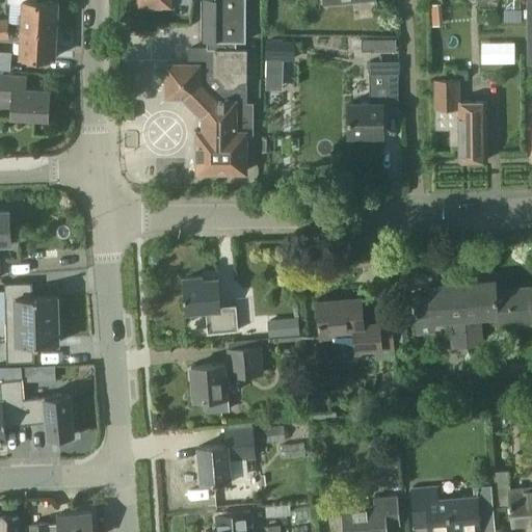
[(22,28),(57,30),(57,28),(61,26),(61,18),(57,15),(58,1),(36,0),(7,0),(7,2),(23,3),(22,28)]
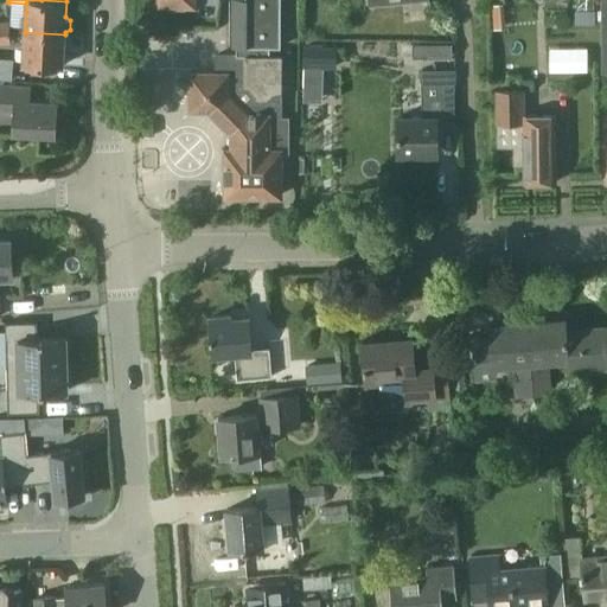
[(236,48),(236,53),(216,56),(216,74),(191,74),(191,109),(209,109),(232,134),(232,148),(225,148),(225,196),(281,196),(281,153),(289,153),(289,117),(282,117),(281,97),(281,57),(270,57),(270,46),(280,45),(280,0),(230,0),(230,48),(236,48)]
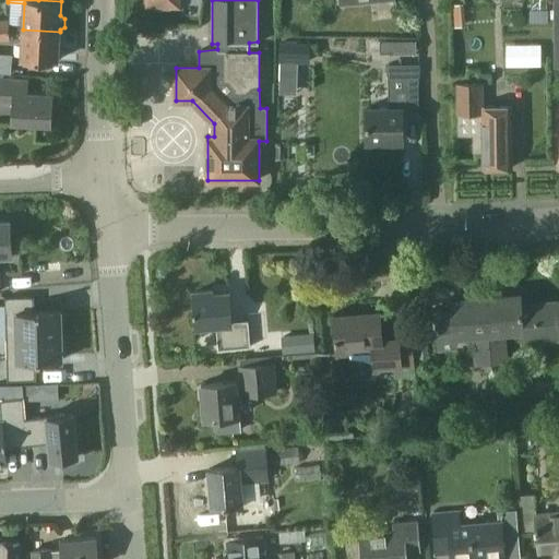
[(499,0),(500,10),(522,10),(521,0),(499,0)]
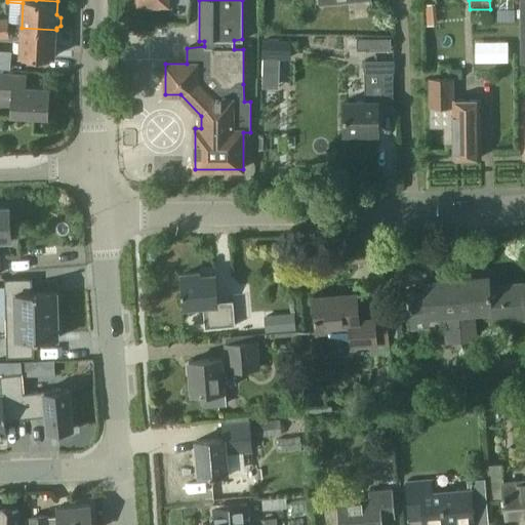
[(498,10),(498,21),(516,21),(516,10),(498,10)]
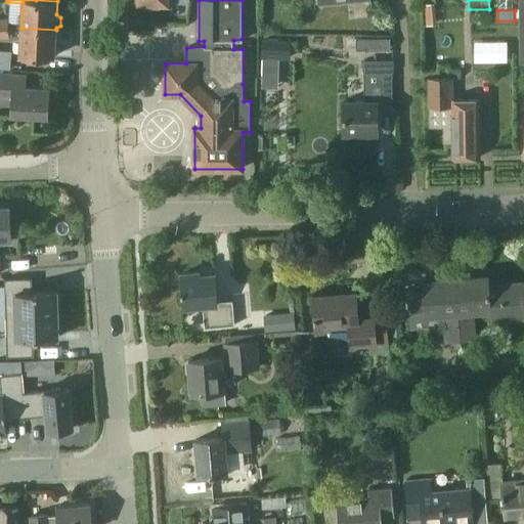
[(8,18),(0,17),(0,28),(8,29),(8,18)]
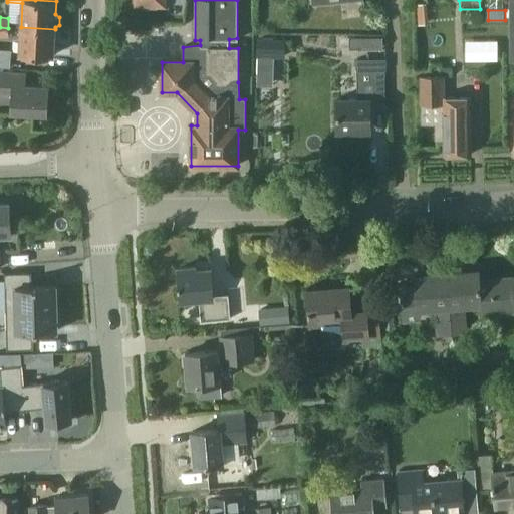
[(0,37),(9,37),(8,28),(0,27),(0,37)]
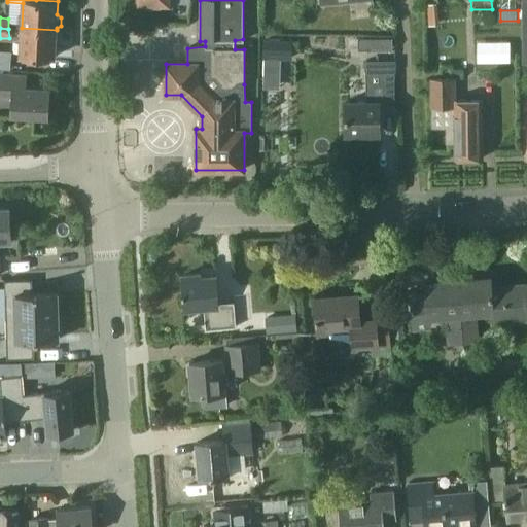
[(20,56),(55,58),(56,43),(59,42),(60,33),(57,32),(57,30),(22,28),(20,56)]
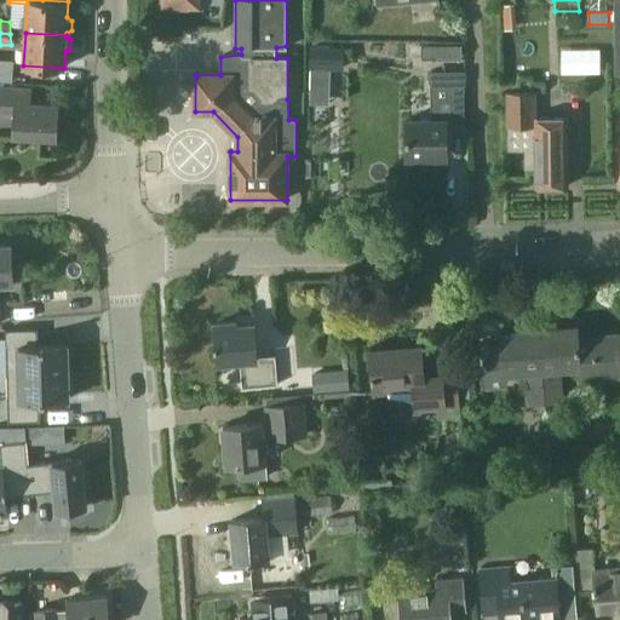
[(420,59),(461,59),(460,45),(420,45),(420,59)]
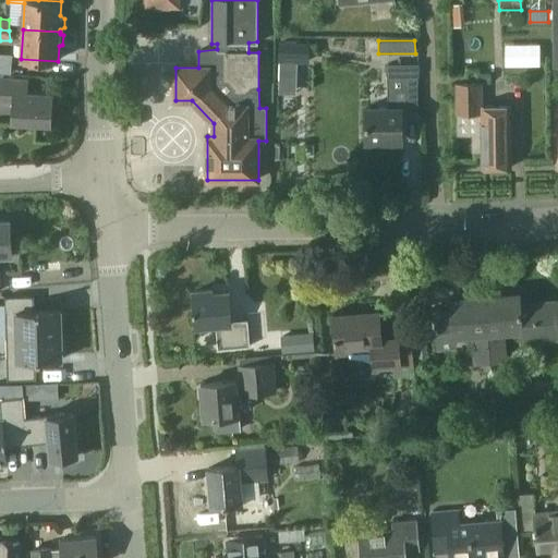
[(279,43),(278,62),(308,63),(310,43),(279,43)]
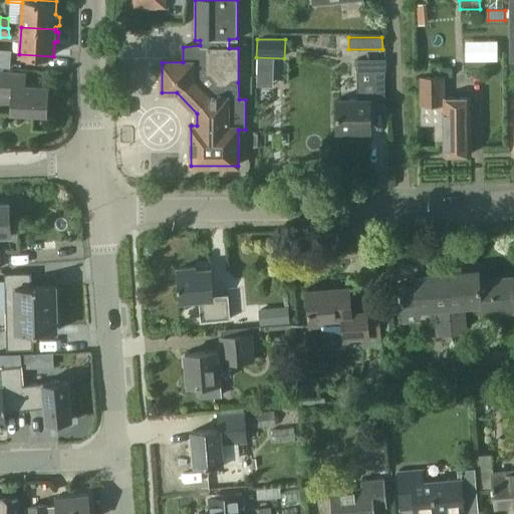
[(0,49),(0,66),(10,68),(12,51),(0,49)]
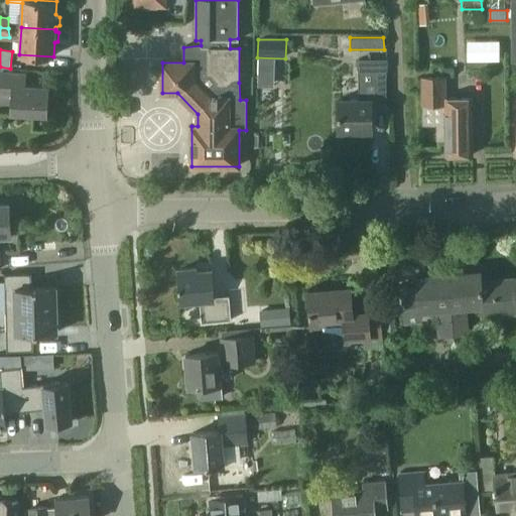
[(359,100),(339,101),(339,131),(372,131),(371,102),(385,102),(385,72),(359,72),(359,100)]
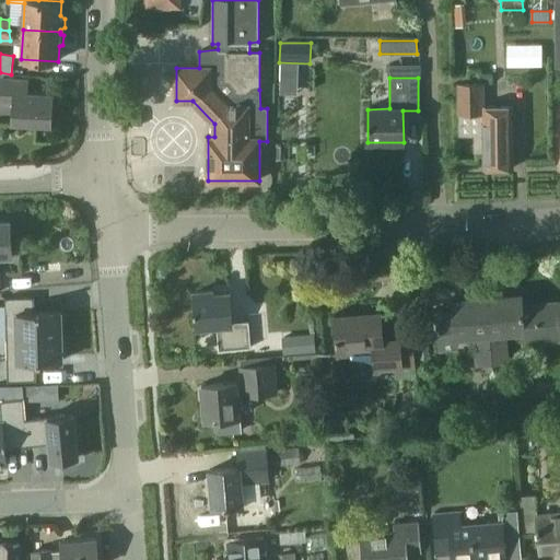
[(27,80),(1,79),(0,102),(12,103),(11,124),(51,125),(53,94),(26,94),(27,80)]
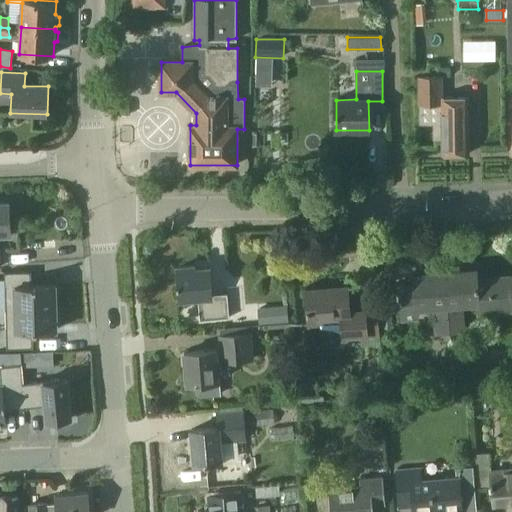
[(443,75),(418,76),(418,105),(418,124),(433,123),(433,139),(442,138),(442,155),(469,154),(468,98),(443,97),(443,75)]
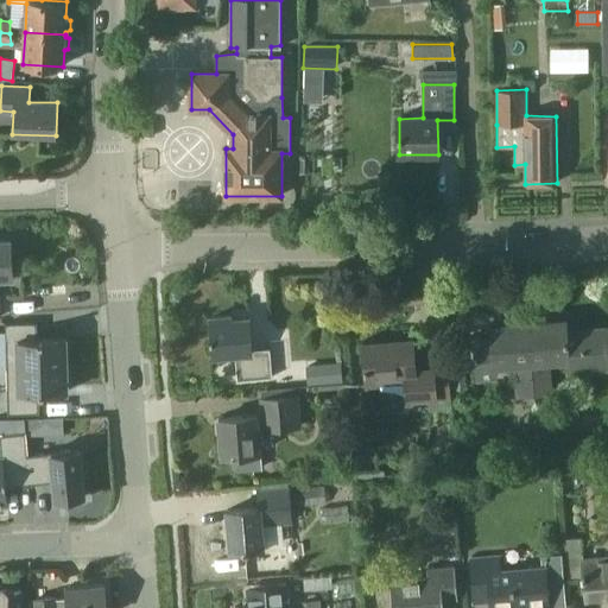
[(0,278),(12,278),(10,240),(0,240),(0,278)]
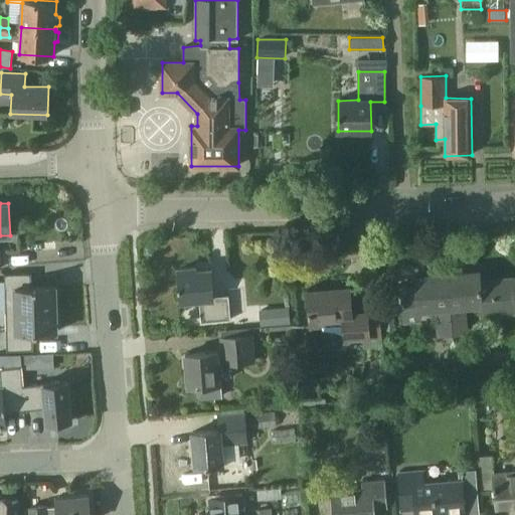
[(196,269),(179,271),(182,302),(199,300),(201,322),(230,319),(228,295),(213,296),(211,271),(196,273),(196,269)]
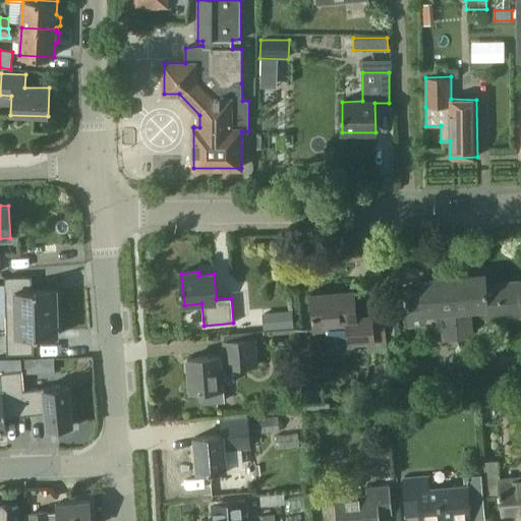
[(453,279),(457,339),(470,338),(468,322),(464,322),(463,311),(502,308),(502,316),(520,314),(520,287),(520,283),(486,286),(485,276),(453,279)]
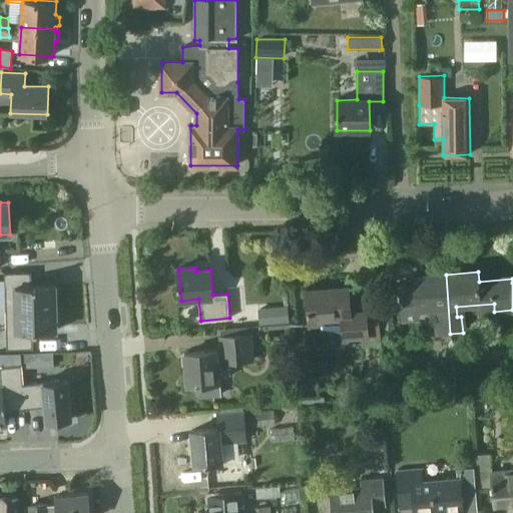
[(31,273),(5,274),(6,310),(56,308),(55,286),(31,286),(31,273)]
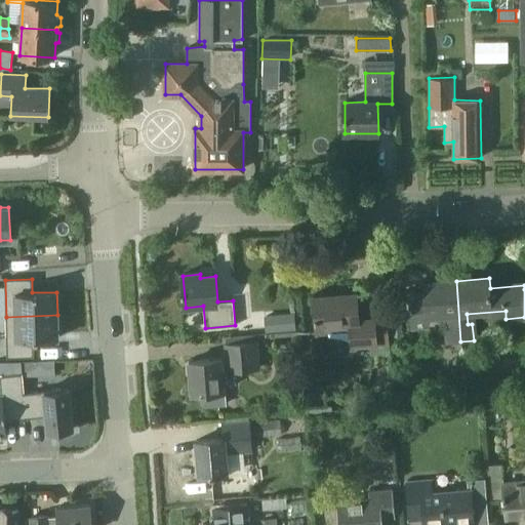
[(449,342),(460,341),(456,281),(423,284),(425,293),(410,294),(412,318),(451,315),(452,325),(448,326),(449,342)]
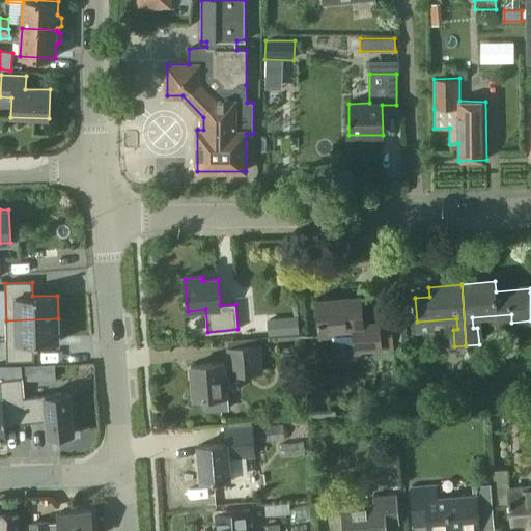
[(363,326),(361,298),(315,301),(318,337),(331,336),(331,331),(353,329),(355,350),(394,346),(392,324),(363,326)]
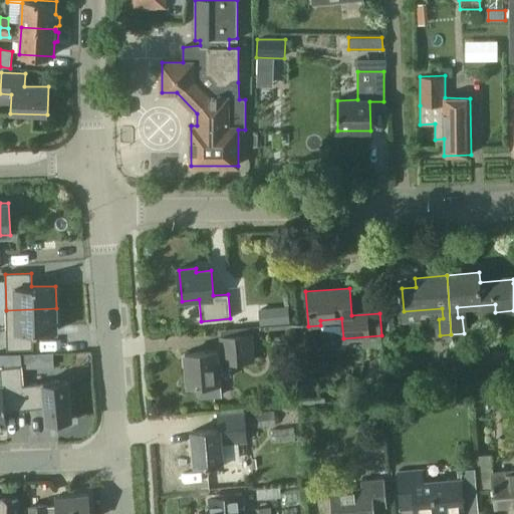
[(290,322),(289,306),(259,309),(261,325),(290,322)]
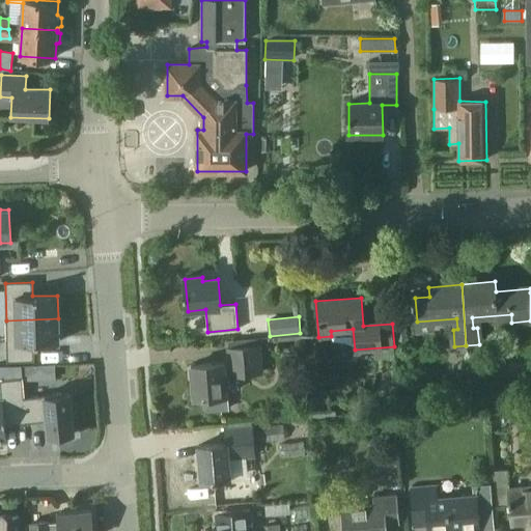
[(58,318),(6,320),(7,362),(34,361),(34,343),(59,342),(58,318)]
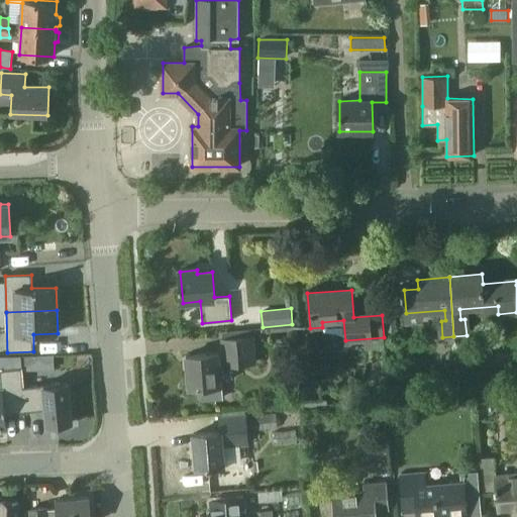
[(251,335),(251,330),(223,332),(223,337),(221,337),(222,353),(187,356),(190,390),(196,389),(197,398),(200,401),(222,399),(219,367),(257,364),(254,335),(251,335)]
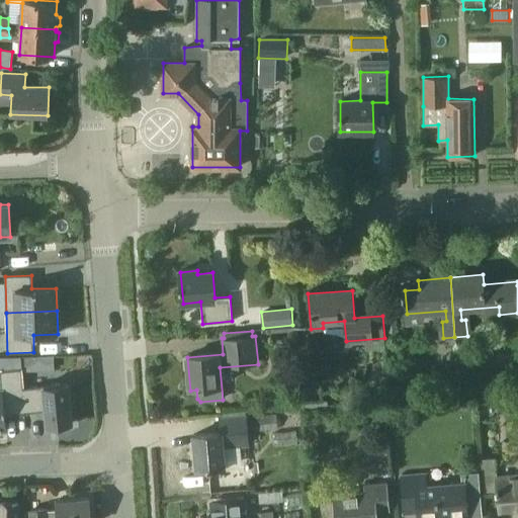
[(21,357),(22,368),(22,371),(54,370),(54,357),(21,357)]
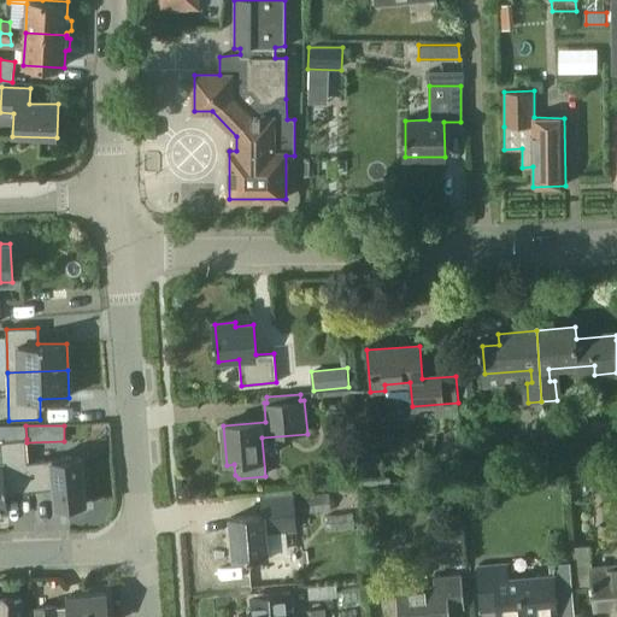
[(0,464),(0,512),(9,512),(7,494),(29,492),(27,462),(29,462),(27,439),(25,439),(0,441),(0,446),(1,464),(0,464)]
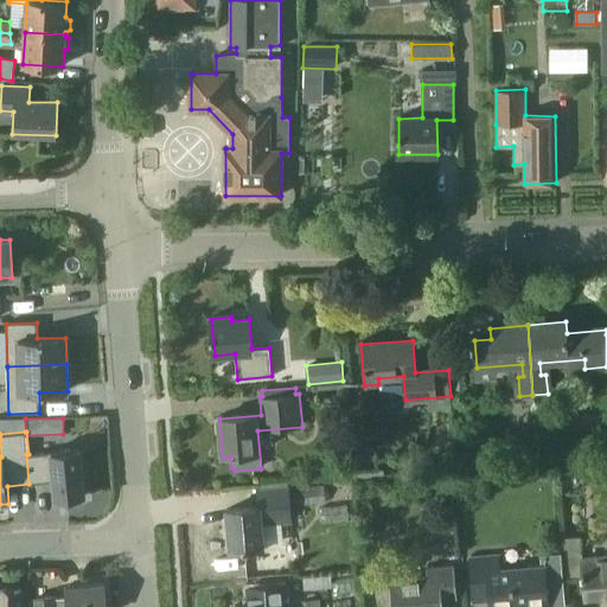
[(29,454),(26,454),(29,484),(31,484),(53,481),(56,499),(85,496),(80,449),(29,454)]
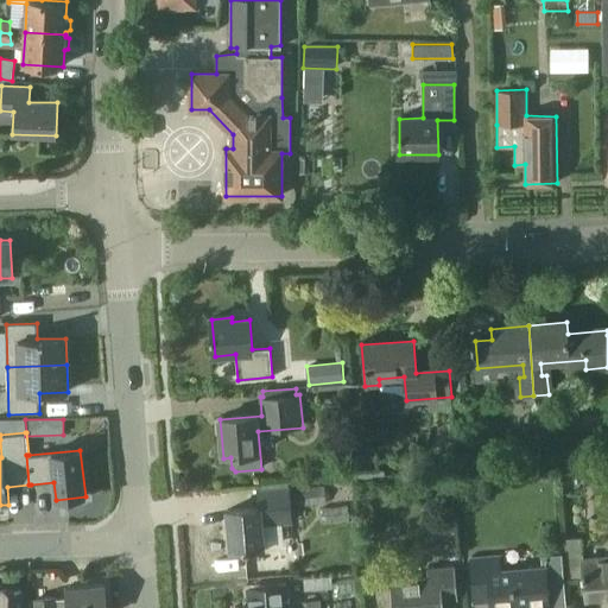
[(291,523),(289,482),(259,485),(259,489),(257,491),(258,508),(228,511),(230,552),(264,550),(261,525),(291,523)]
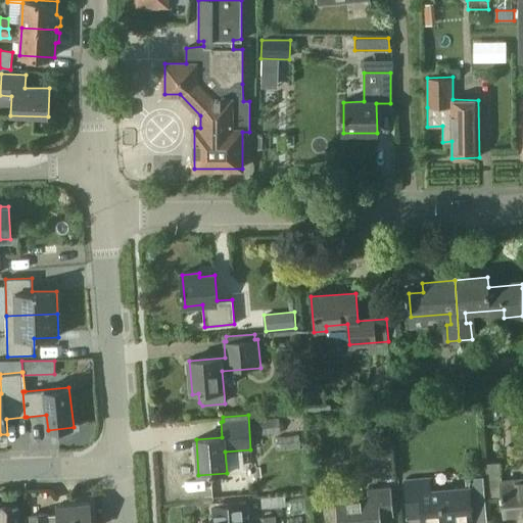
[(279,418),(258,420),(259,435),(280,433),(279,418)]
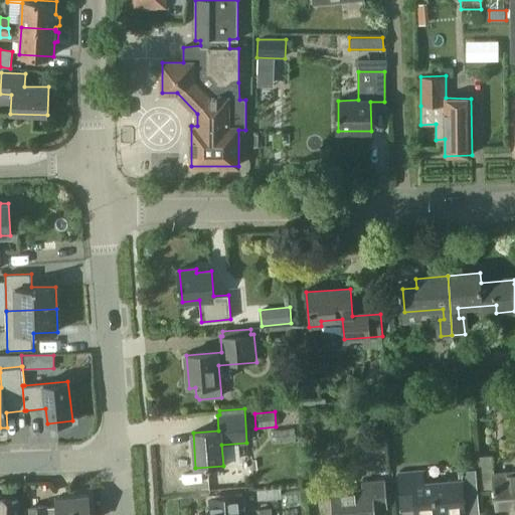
[(294,430),(272,432),(273,444),(295,442),(294,430)]
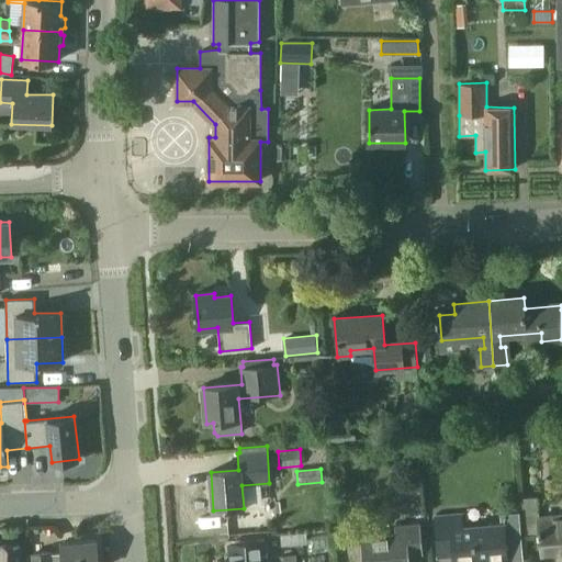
[(561,516),(539,518),(538,497),(521,498),(525,535),(540,534),(542,558),(561,555),(561,516)]
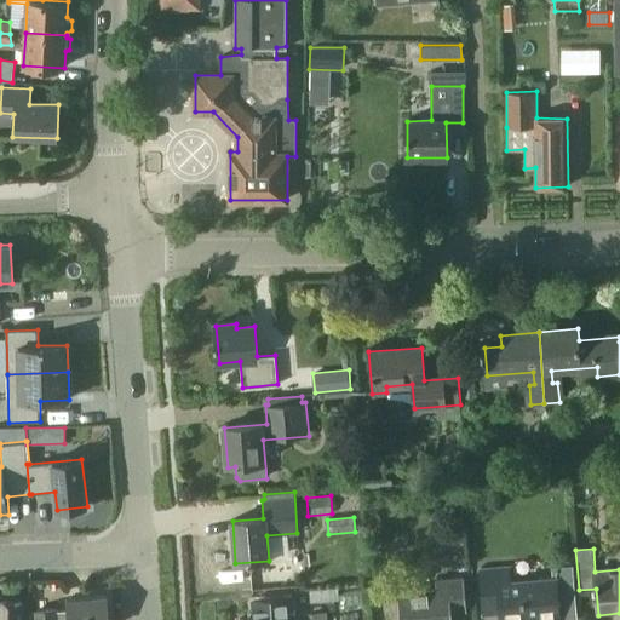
[(511,584),(509,569),(481,572),(484,615),(501,614),(501,619),(558,619),(555,580),(511,584)]
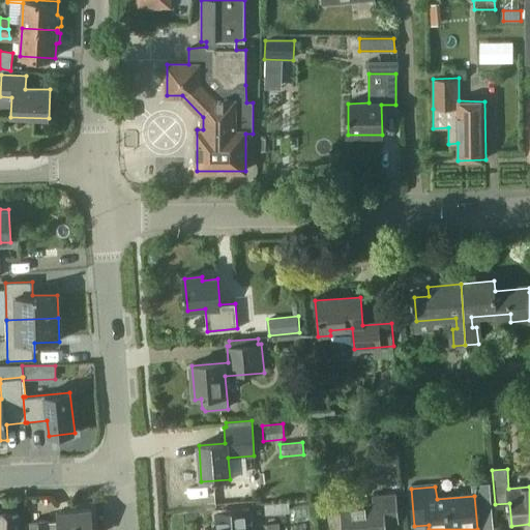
[(399,524),(395,494),(373,496),(374,505),(342,508),(343,529),(386,529),(386,525),(399,524)]
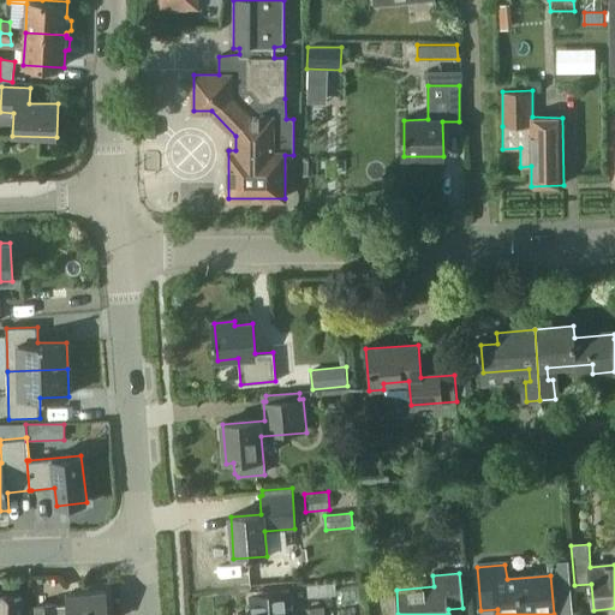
[(358,586),(340,587),(341,602),(358,601),(358,586)]
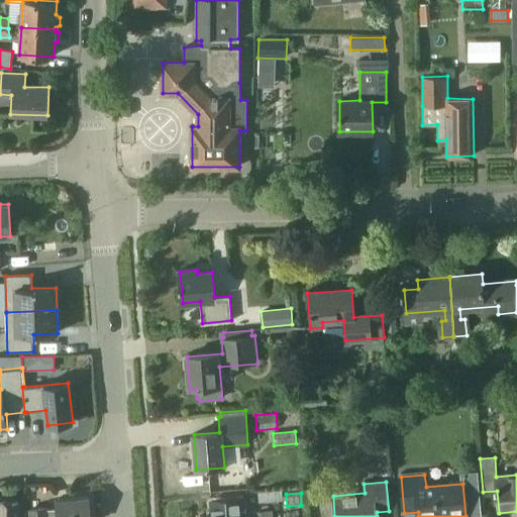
[(90,516),(88,497),(58,499),(58,509),(46,510),(46,507),(29,510),(29,516),(90,516)]
